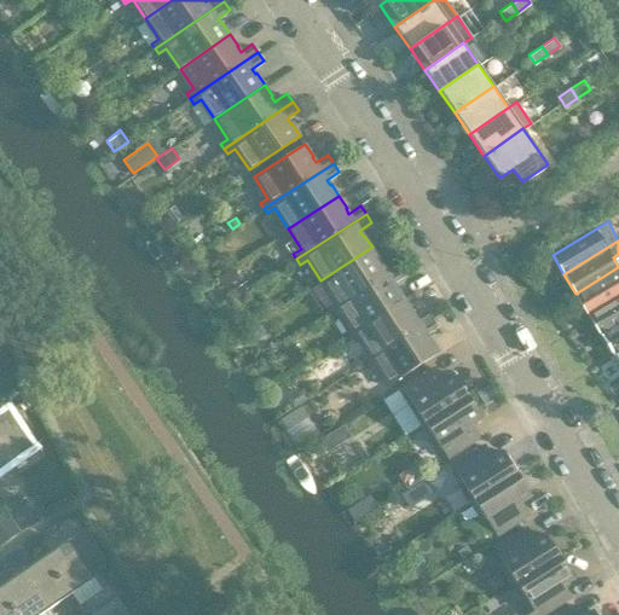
[(380,259),(372,247),(320,280),(334,300),(327,305),(330,311),(399,266),(394,257),(382,265),(379,260),(380,259)]
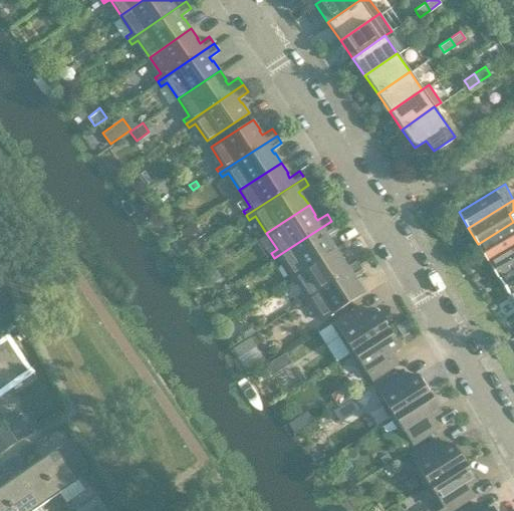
[(331,221),(274,258),(276,262),(282,258),(293,275),(336,248),(329,238),(328,239),(326,234),(336,228),(331,221)]
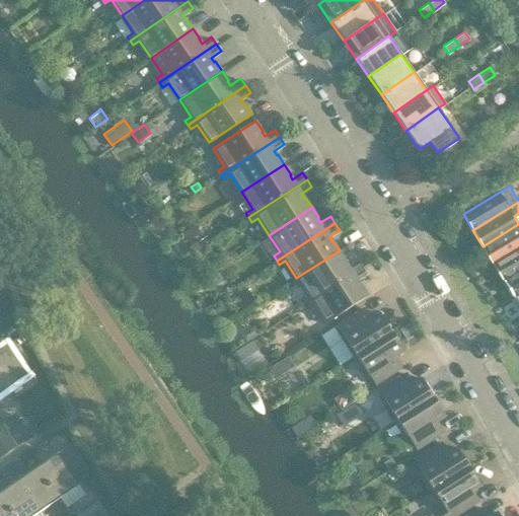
[(194,224),(181,231),(188,240),(200,232),(194,224)]
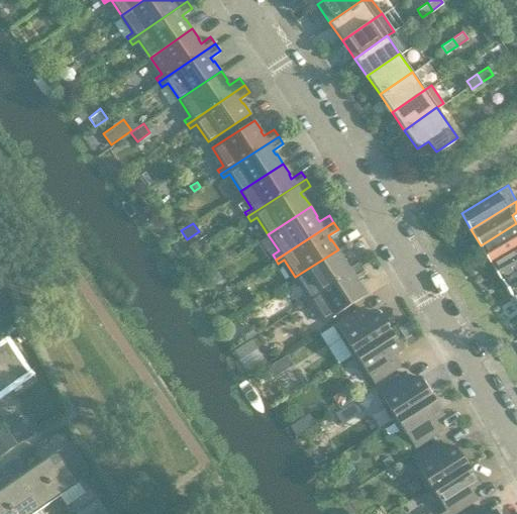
[(516,223),(481,245),(491,262),(516,245),(516,223)]
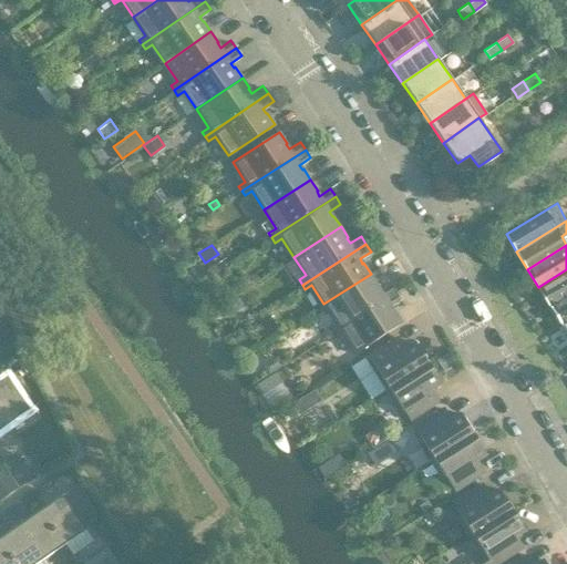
[(226,256),(217,262),(222,268),(230,263),(226,256)]
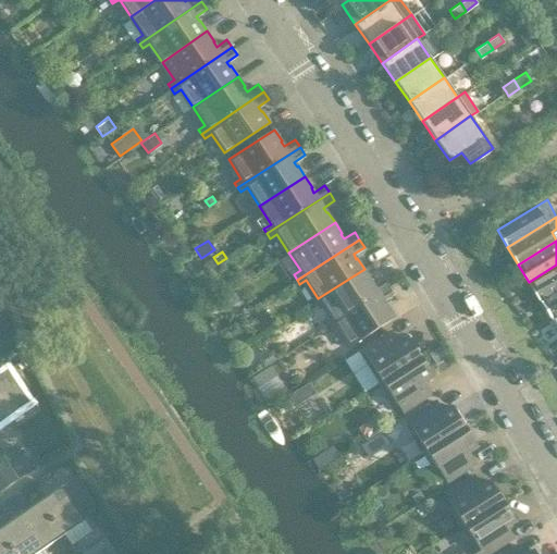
[(213,257),(205,262),(210,270),(218,265),(218,263),(213,257)]
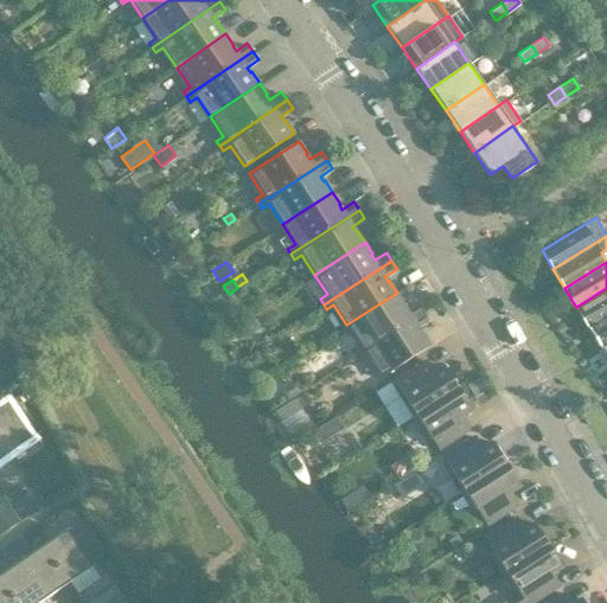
[(588,327),(606,314),(606,288),(576,307),(588,327)]
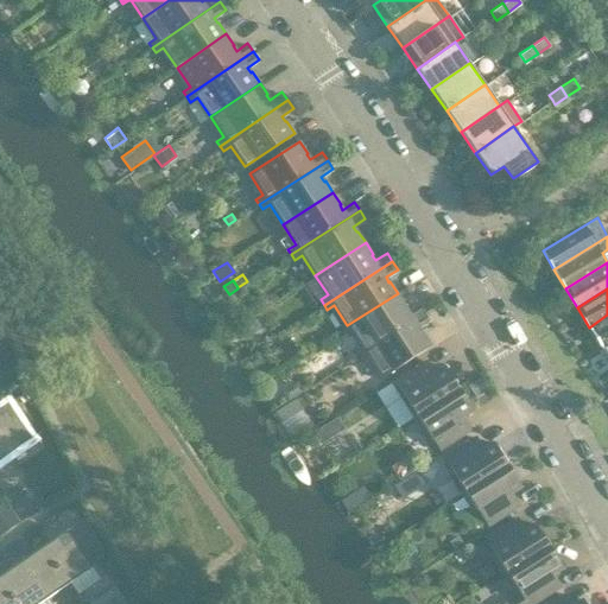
[(405,305),(398,293),(347,325),(360,345),(353,350),(356,355),(424,311),(419,303),(407,310),(404,305),(405,305)]
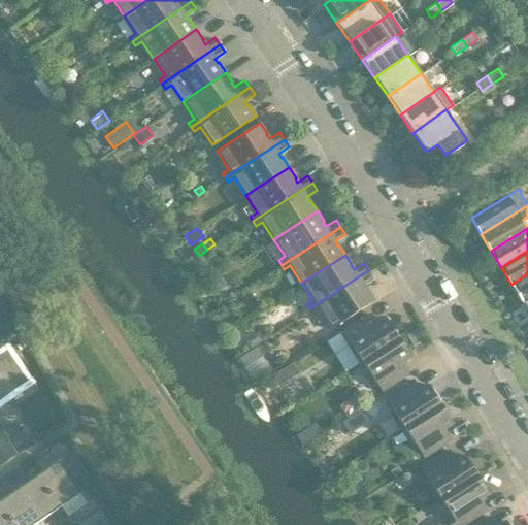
[(368,270),(309,308),(312,313),(319,309),(330,327),(373,299),(367,288),(366,289),(363,285),(373,277),(368,270)]
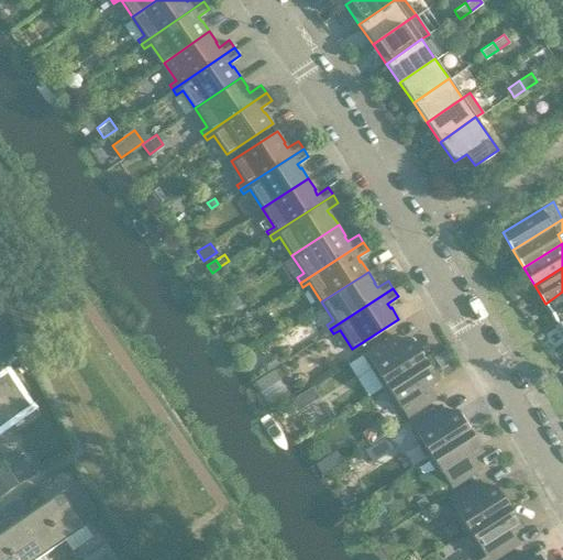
[(556,321),(562,317),(562,292),(545,304),(556,321)]
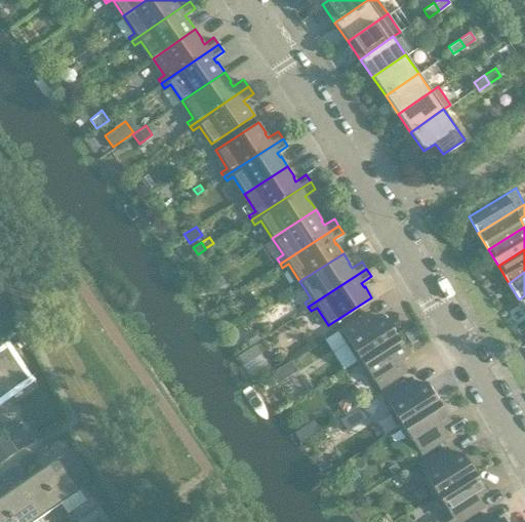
[(338,329),(357,359),(397,334),(385,315),(370,324),(363,313),(338,329)]
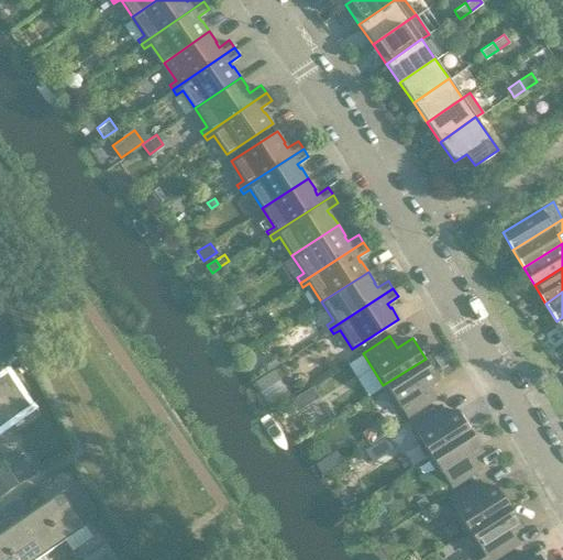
[(444,347),(433,354),(441,366),(452,359),(444,347)]
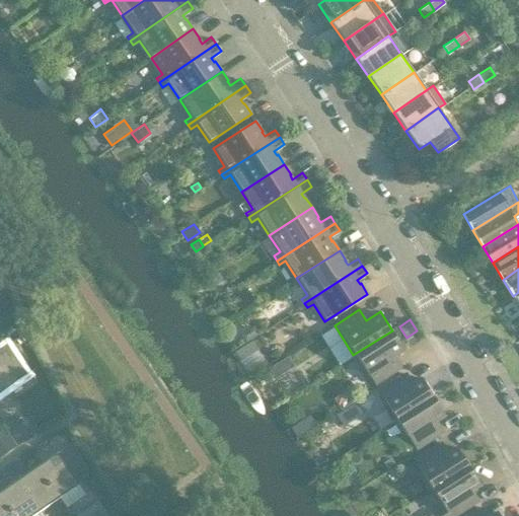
[(514,320),(507,325),(511,332),(518,327),(514,320)]
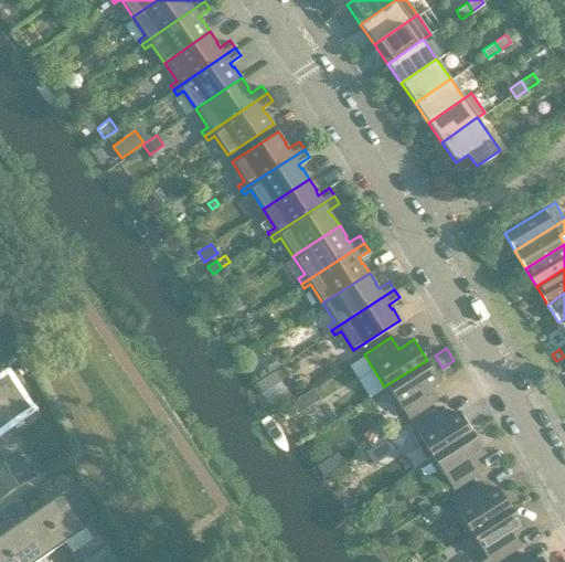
[(440,381),(427,360),(384,386),(392,399),(397,400),(408,417),(432,402),(425,391),(440,381)]
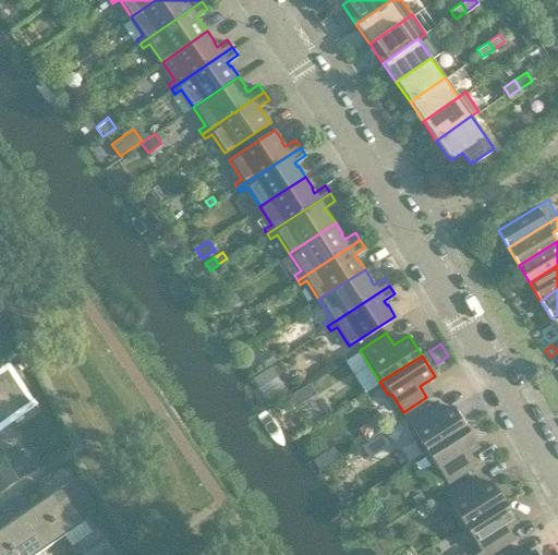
[(271,364),(254,375),(261,385),(277,375),(278,374),(271,364)]
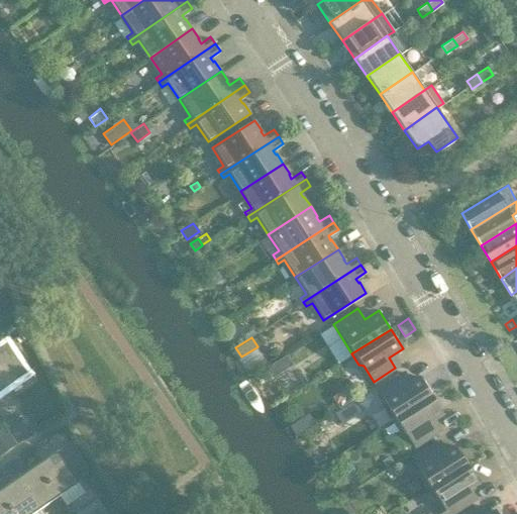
[(7,341),(0,345),(0,374),(8,386),(28,373),(7,341)]
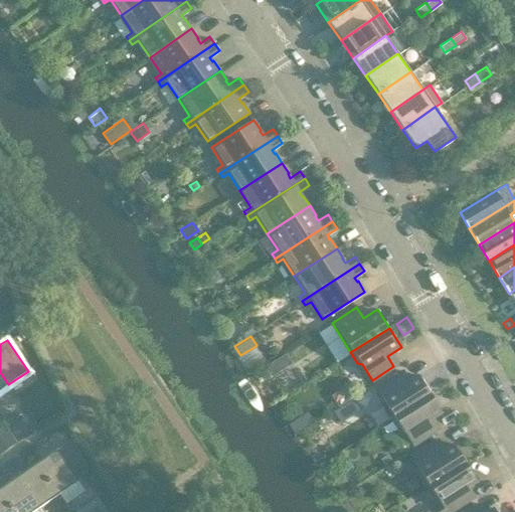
[(281,356),(266,366),(272,376),(288,366),(281,356)]
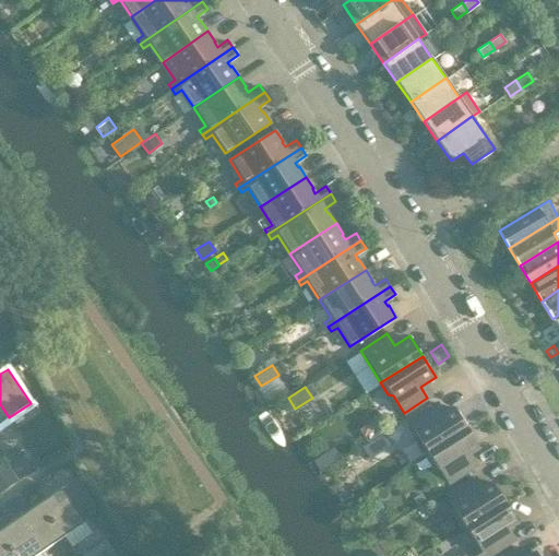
[(417,441),(425,452),(467,426),(454,405),(439,415),(431,403),(408,418),(418,435),(417,441)]
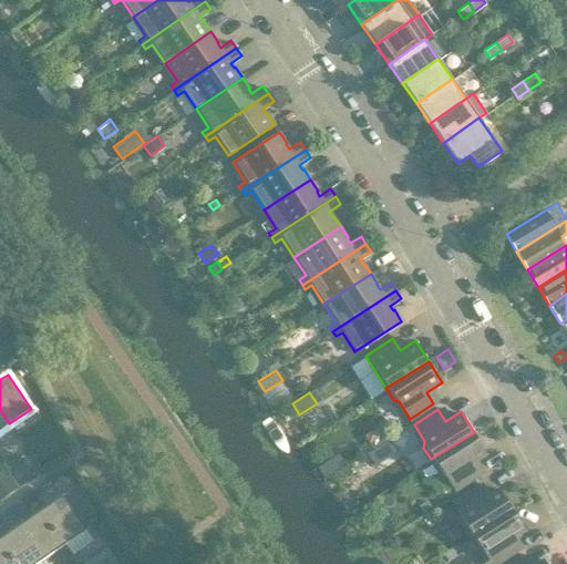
[(0,410),(0,429),(9,423),(0,410)]
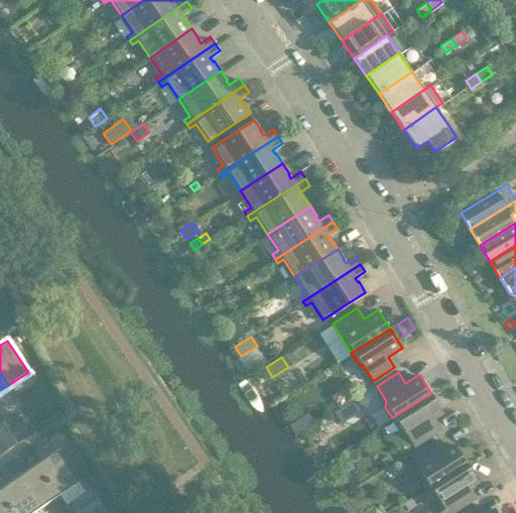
[(344,387),(332,394),(340,406),(352,398),(344,387)]
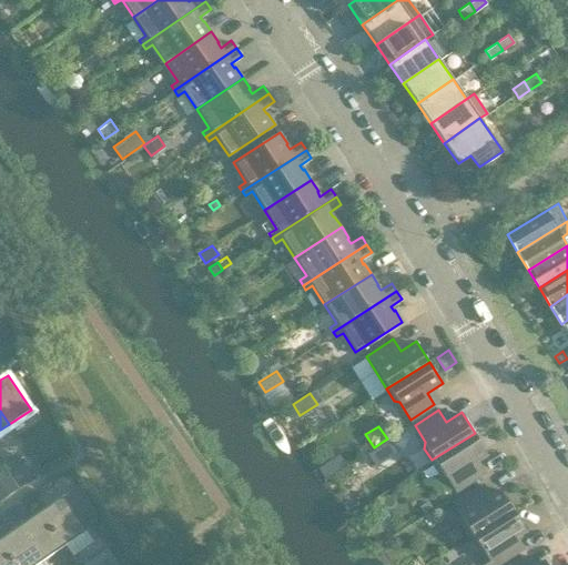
[(487,454),(475,433),(432,460),(439,472),(445,473),(456,491),(479,475),(473,464),(487,454)]
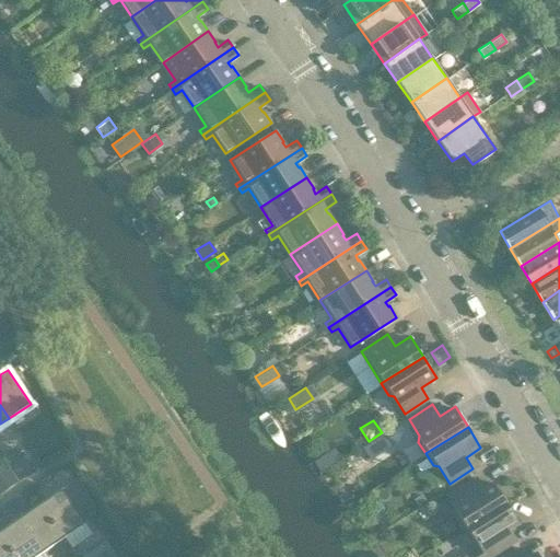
[(369,441),(362,444),(371,457),(392,445),(383,432),(382,432),(369,441)]
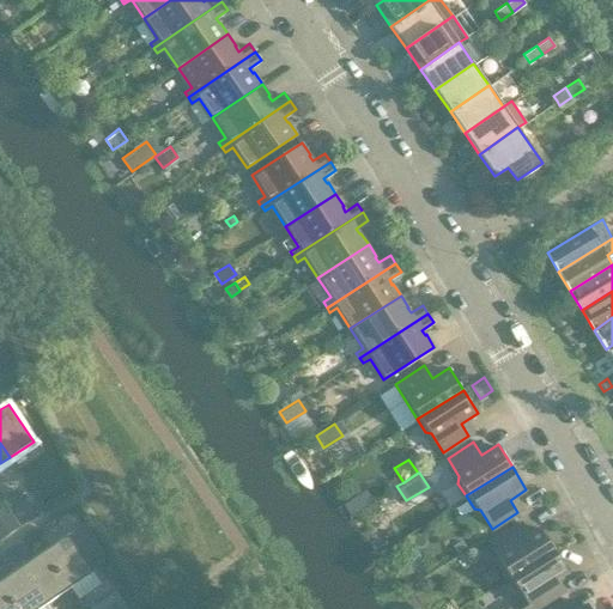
[(8,507),(0,513),(0,537),(20,524),(8,507)]
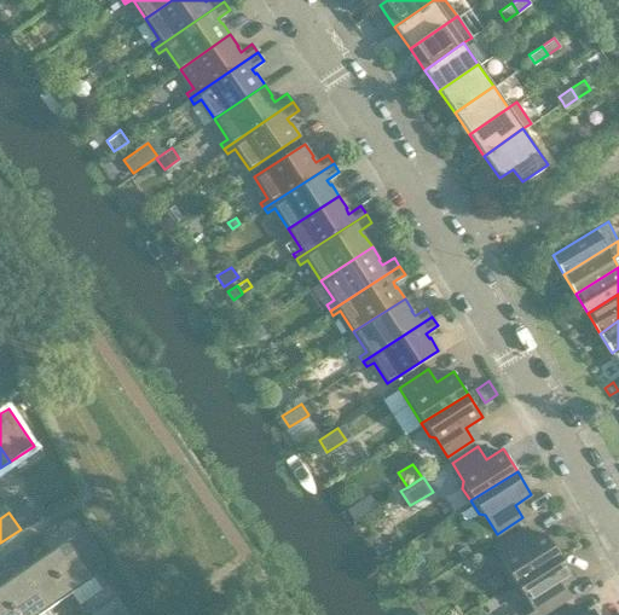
[(504,570),(513,582),(559,553),(544,531),(527,541),(520,528),(493,545),(505,563),(504,570)]
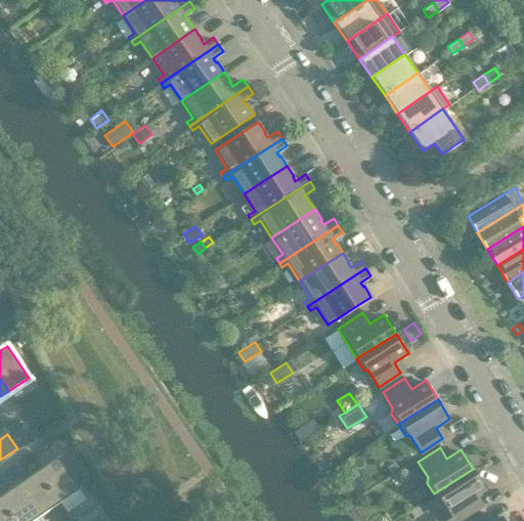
[(57,456),(37,470),(58,502),(79,487),(57,456)]
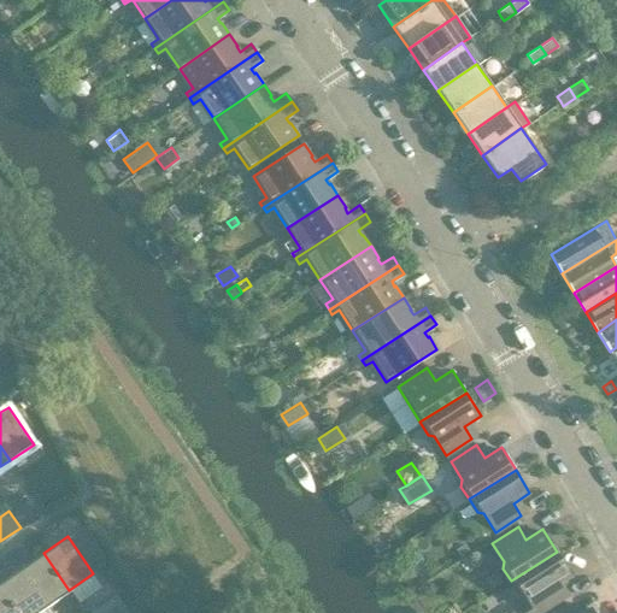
[(465,542),(456,547),(463,558),(471,552),(465,542)]
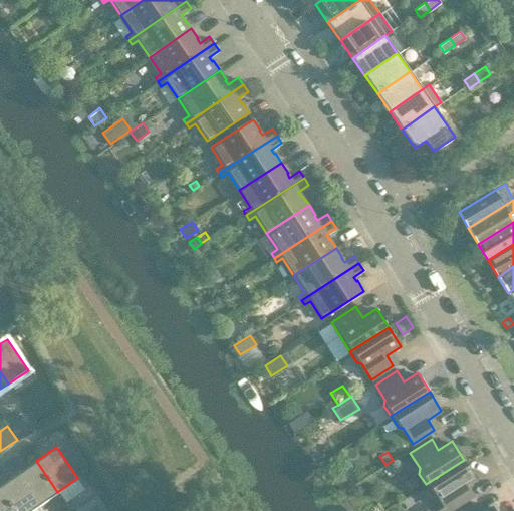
[(462,488),(468,484),(476,479),(464,460),(426,484),(436,501),(428,507),(430,510),(448,510),(469,498),(462,488)]
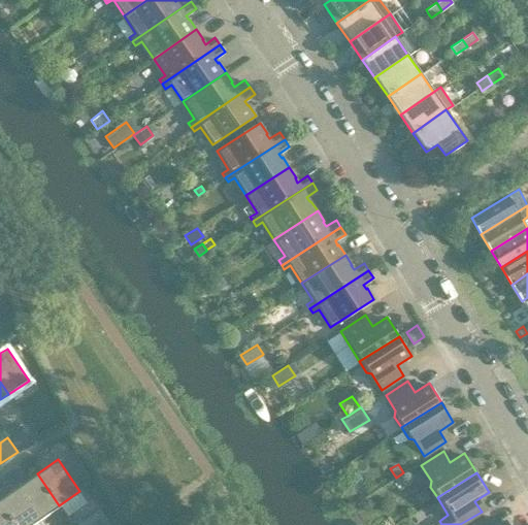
[(37,473),(18,487),(39,519),(59,505),(37,473)]
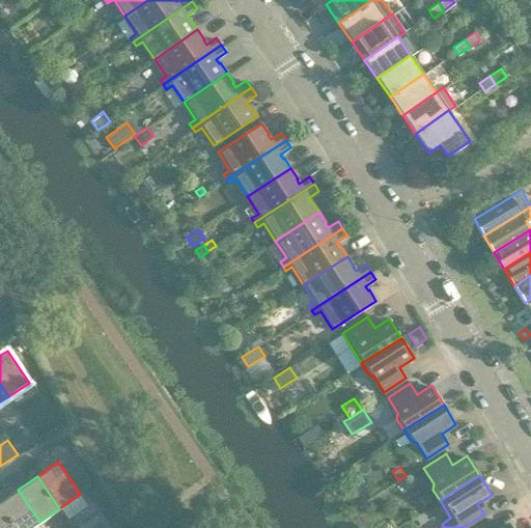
[(18,490),(0,501),(0,505),(15,527),(30,527),(39,522),(18,490)]
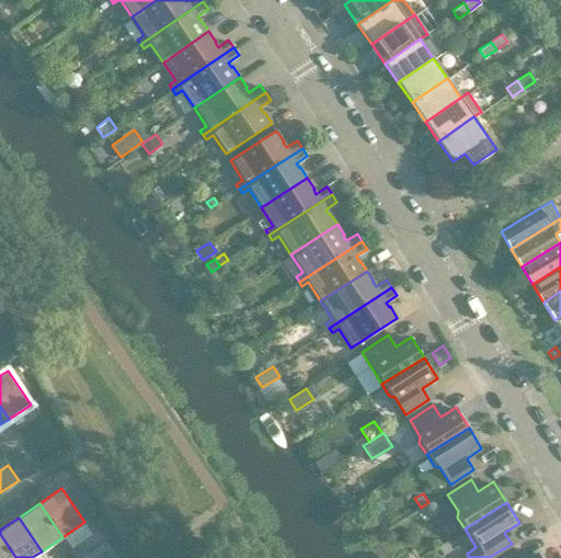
[(15,557),(0,534),(0,557),(15,557)]
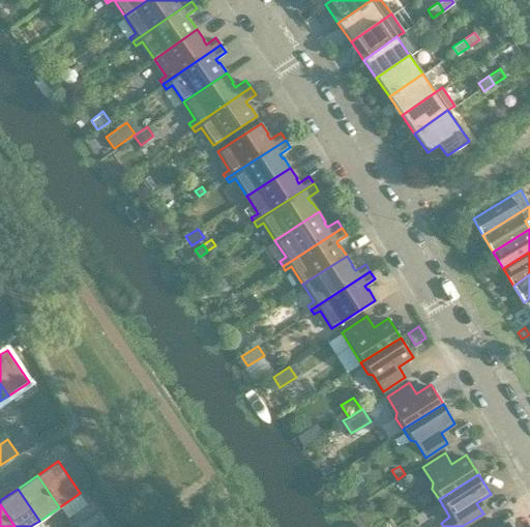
[(108,526),(100,515),(82,526),(108,526)]
